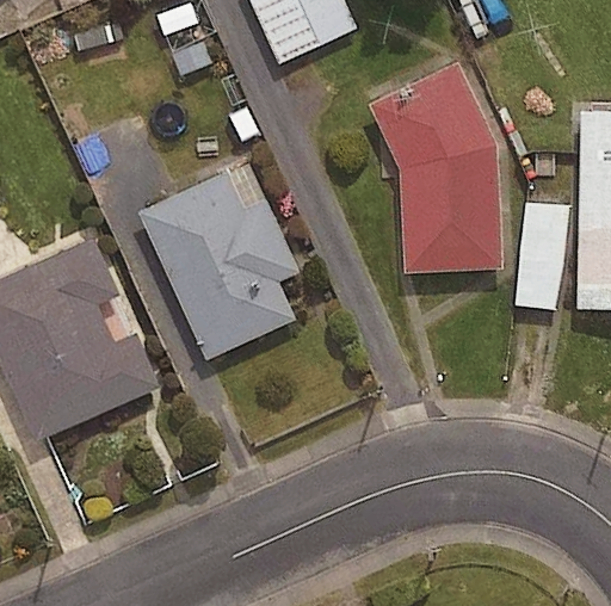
[(257,0),(284,60),(360,26),(349,0),(257,0)]
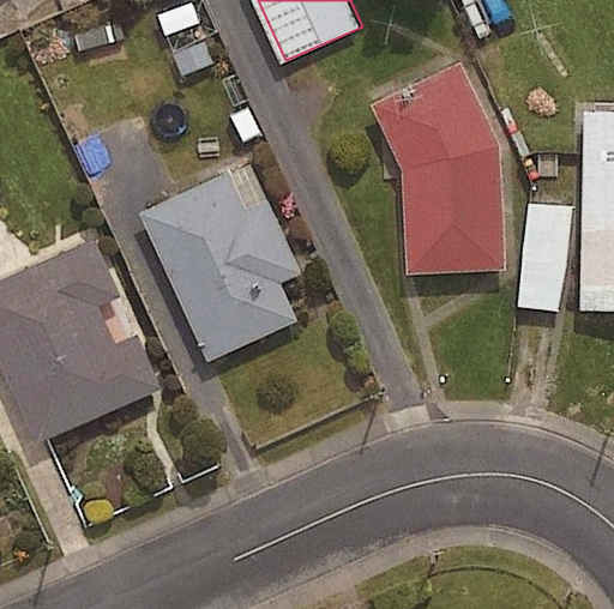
[(459,62),(369,104),(401,170),(405,275),(505,270),(499,146),(459,62)]
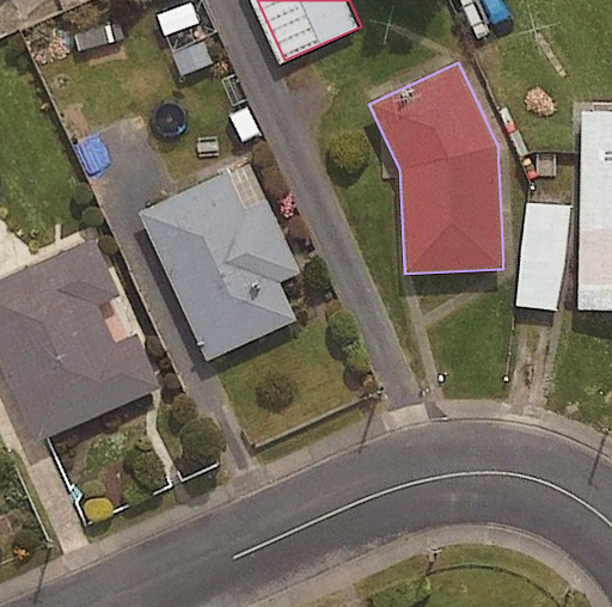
[(611,111),(580,111),(576,310),(611,310),(611,111)]
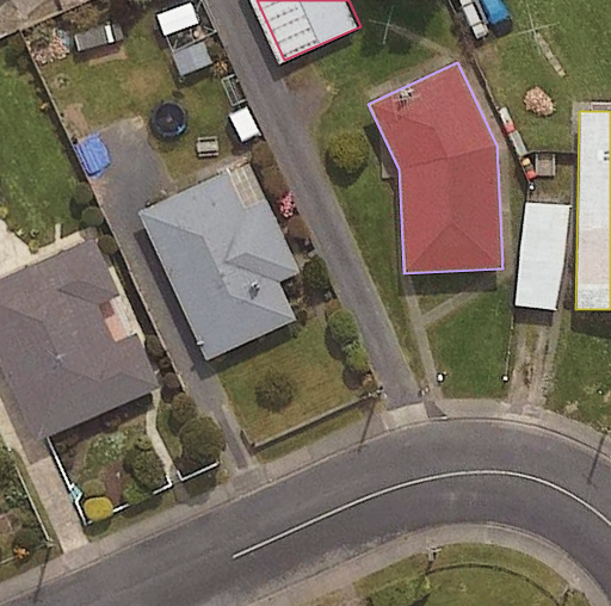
[(234,169),(146,210),(213,356),(301,316),(284,279),(306,270),(271,196),(251,205),(234,169)]
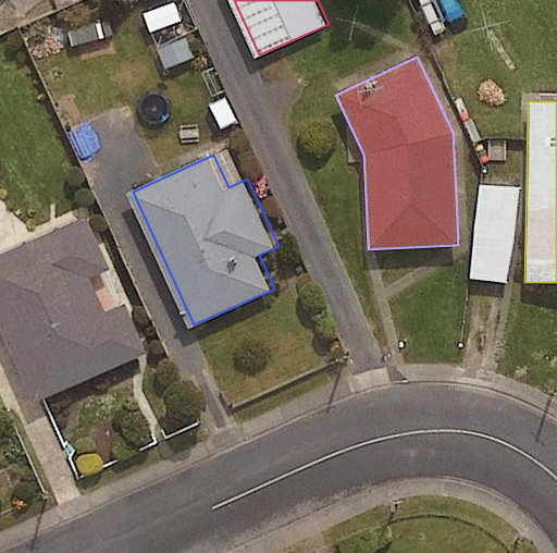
[(517,187),(480,184),(470,277),(507,281),(517,187)]
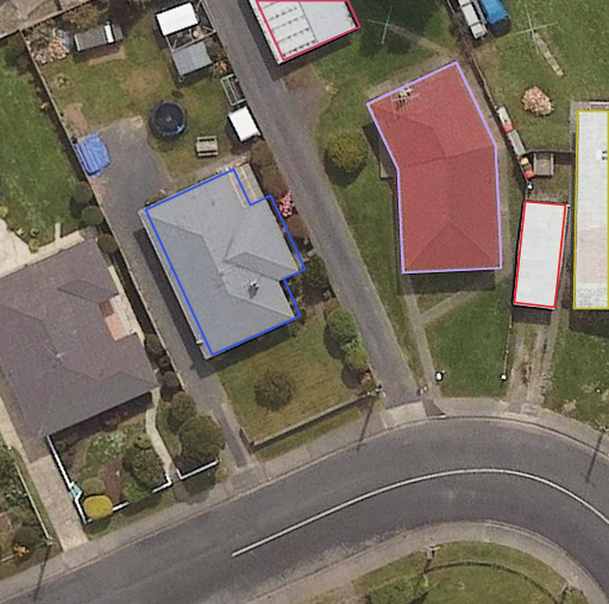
[(127,291),(101,232),(0,276),(0,346),(42,439),(167,384),(142,331),(121,340),(105,302),(127,291)]
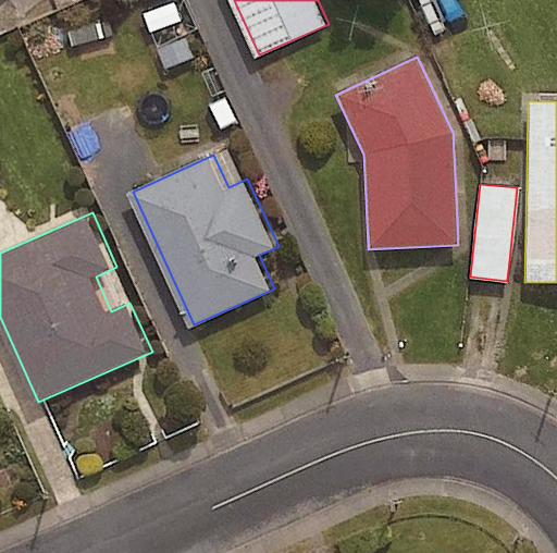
All buildings are outlined.
